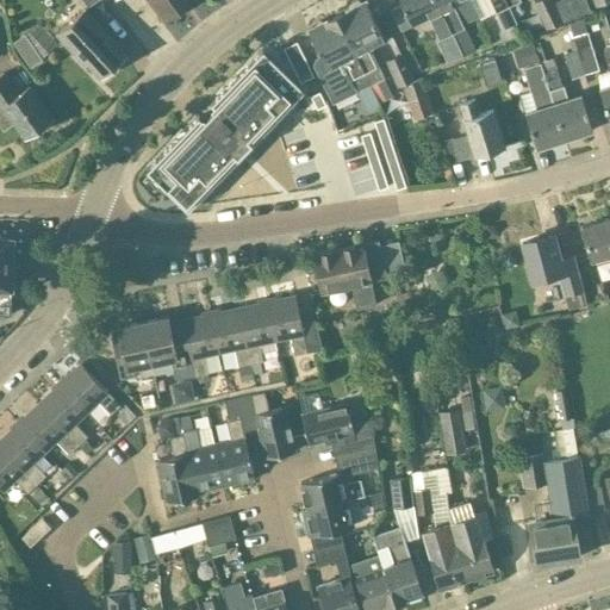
[(153,0),(168,19),(193,1),(192,0),(153,0)]
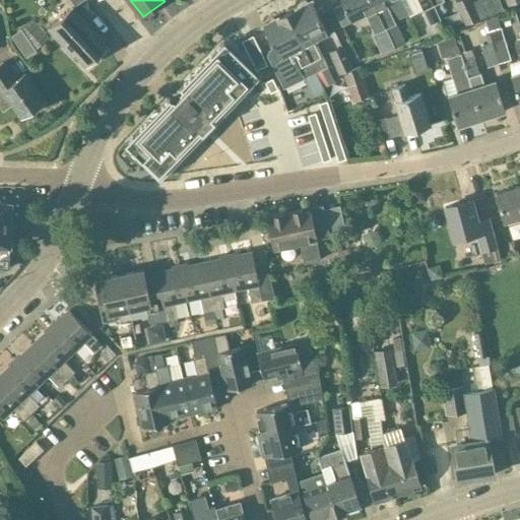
[(340,0),(342,3),(334,8),(342,26),(367,14),(375,34),(385,28),(371,0),(340,0)]
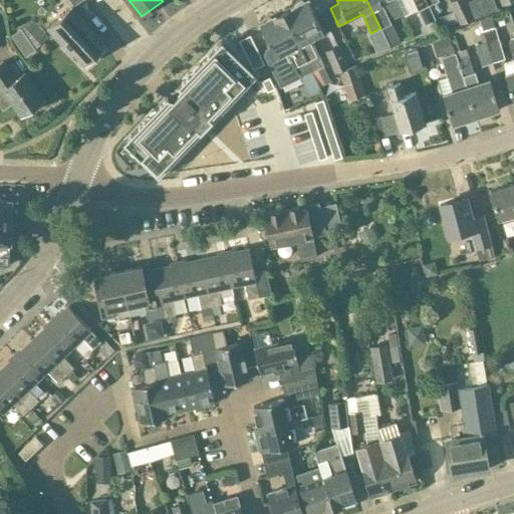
[(366,0),(380,28),(390,46),(402,42),(383,4),(392,0),(366,0)]
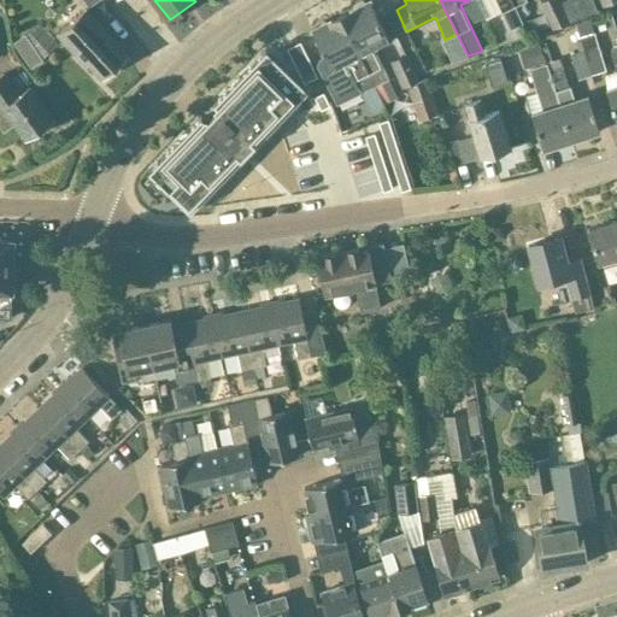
[(476,0),(486,21),(503,12),(510,30),(524,24),(516,6),(512,0),(476,0)]
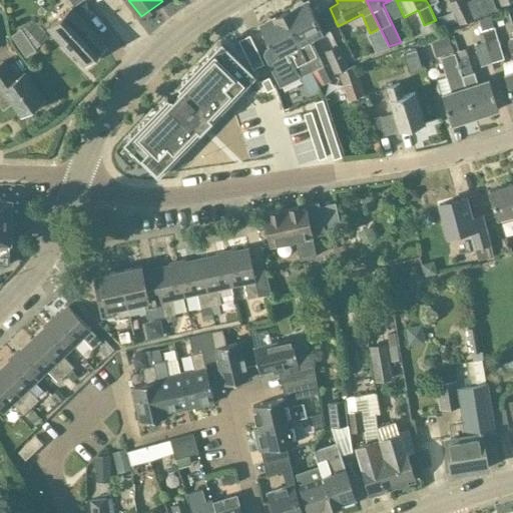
[(459,24),(473,18),(465,0),(457,0),(450,3),(459,24)]
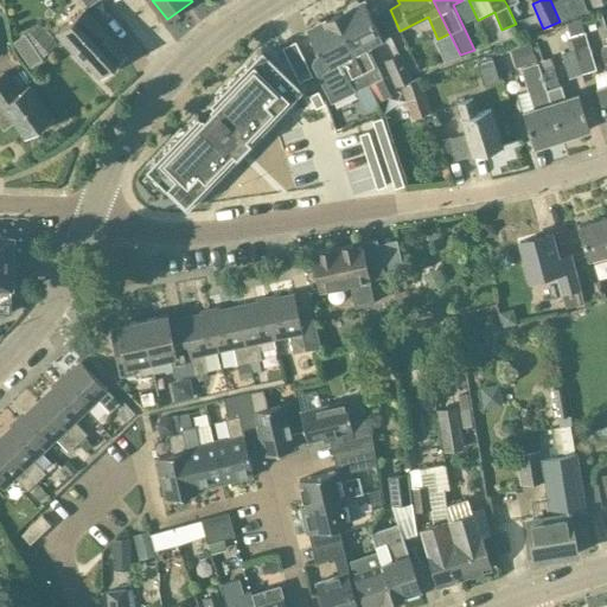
[(364,2),(360,4),(357,1),(349,5),(349,10),(336,17),(369,83),(382,76),(370,53),(368,52),(365,48),(382,39),(364,2)]
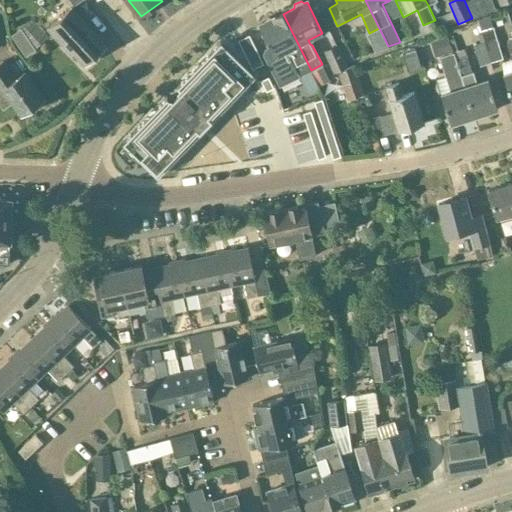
[(84,67),(105,47),(69,9),(47,30),(71,56),(73,54),(84,67)]
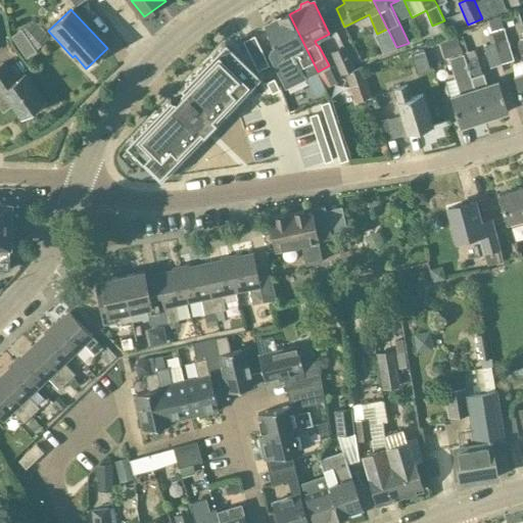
[(268,25),(265,26),(276,49),(271,51),(270,55),(286,88),(318,72),(289,14),(277,19),(274,17),(268,20),(268,25)]
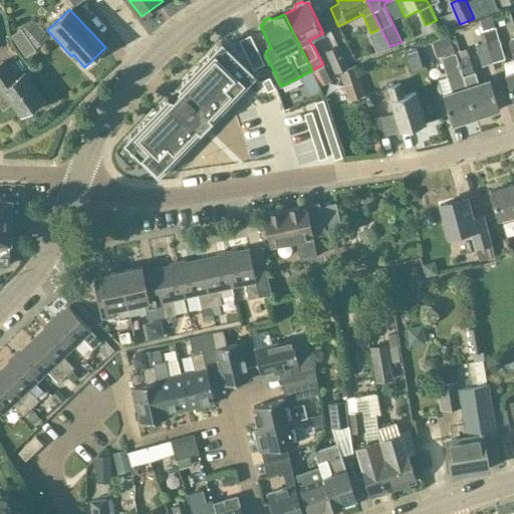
[(480,21),(483,34),(493,63),(505,59),(492,17),(480,21)]
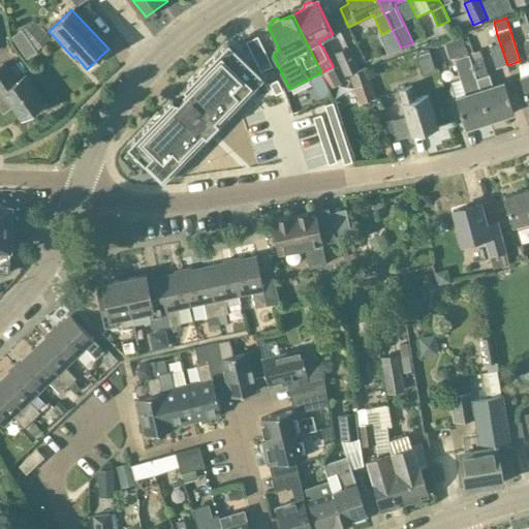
[(22,30),(10,37),(27,59),(37,52),(37,51),(42,47),(26,27),(23,30),(22,30)]
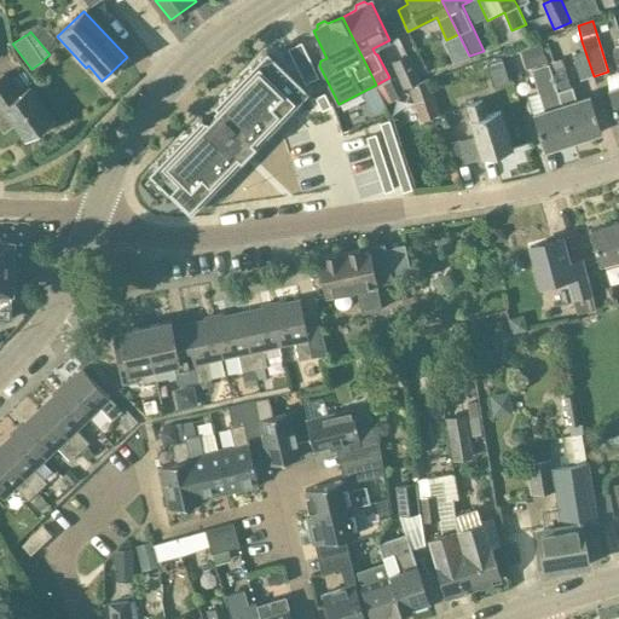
[(580,80),(594,76),(582,41),(578,44),(580,53),(572,56),(580,80)]
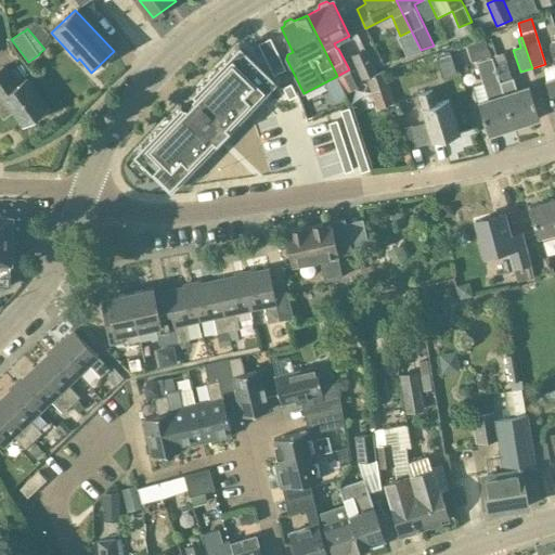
[(554,110),(554,44),(549,48),(554,64),(545,67),(545,81),(554,110)]
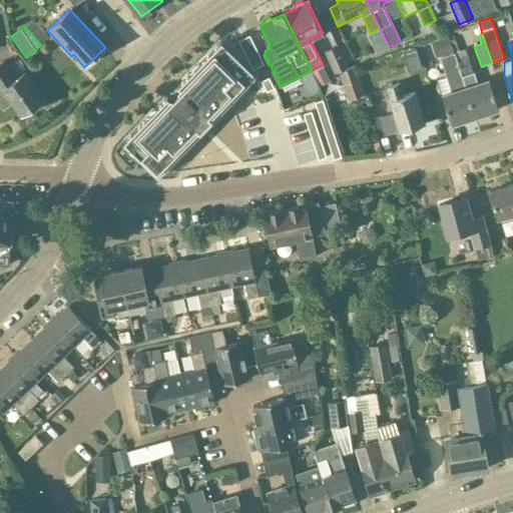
[(324,49),(335,73),(349,66),(339,42),(324,49)]
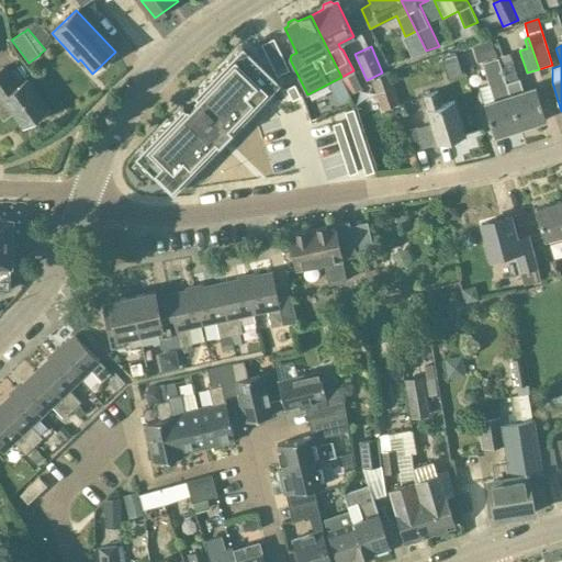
[(163,131),(137,157),(176,193),(223,144),(222,142),(233,131),(235,132),(282,81),(247,49),(236,62),(232,58),(197,96),(200,99),(189,111),(184,107),(172,121),(176,124),(166,135),(163,131)]
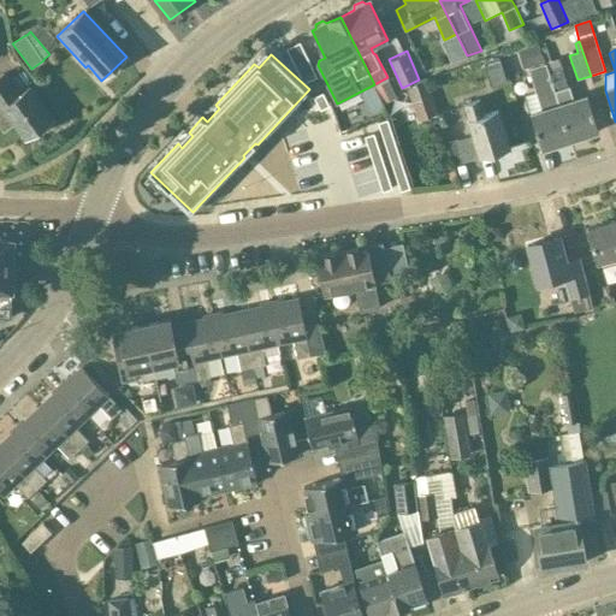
[(587,96),(574,101),(560,59),(545,64),(570,142),(599,132),(587,96)]
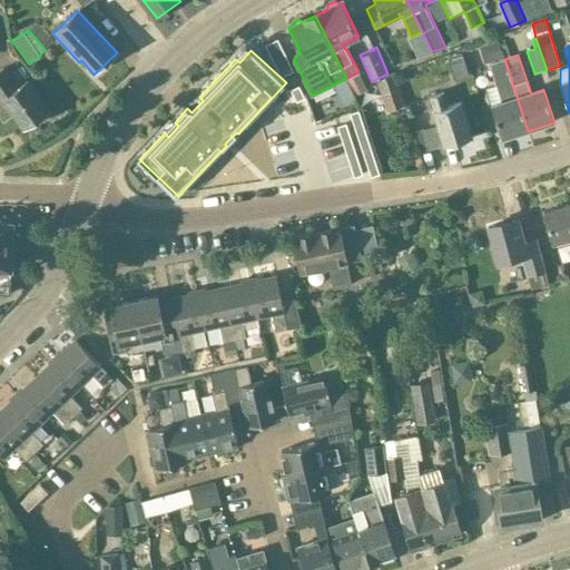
[(449,60),(454,80),(469,76),(462,56),(449,60)]
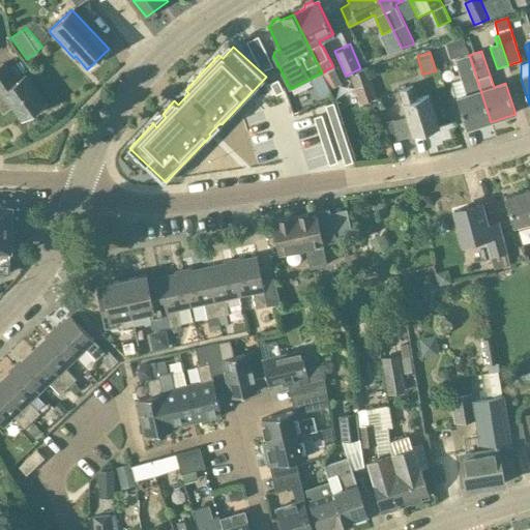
[(267,55),(256,61),(261,71),(272,66),(267,55)]
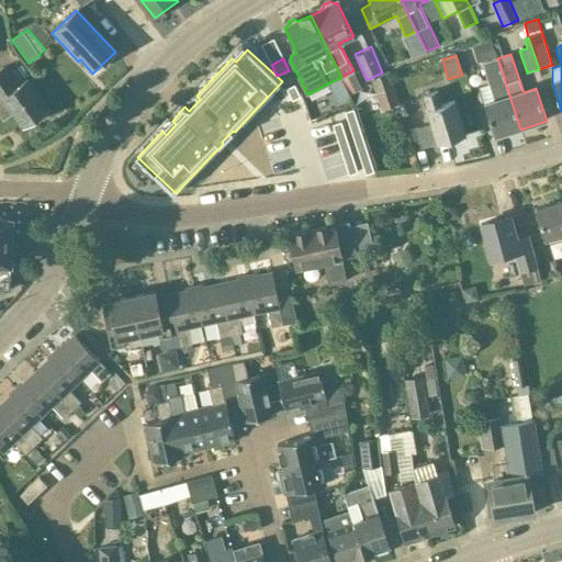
[(495,137),(520,130),(497,58),(483,64),(495,101),(484,104),(495,137)]
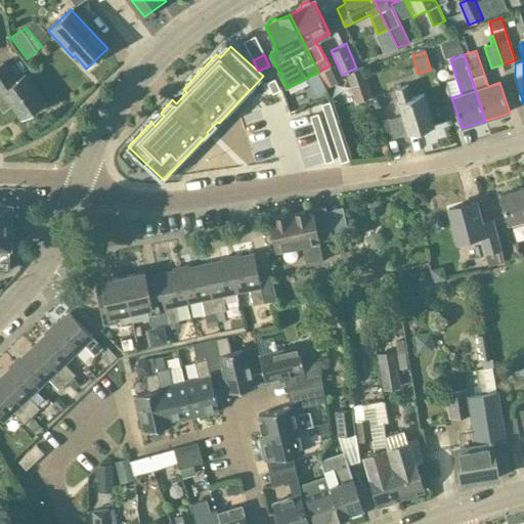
[(22,119),(43,102),(24,76),(14,82),(1,64),(0,64),(0,106),(3,112),(12,105),(22,119)]
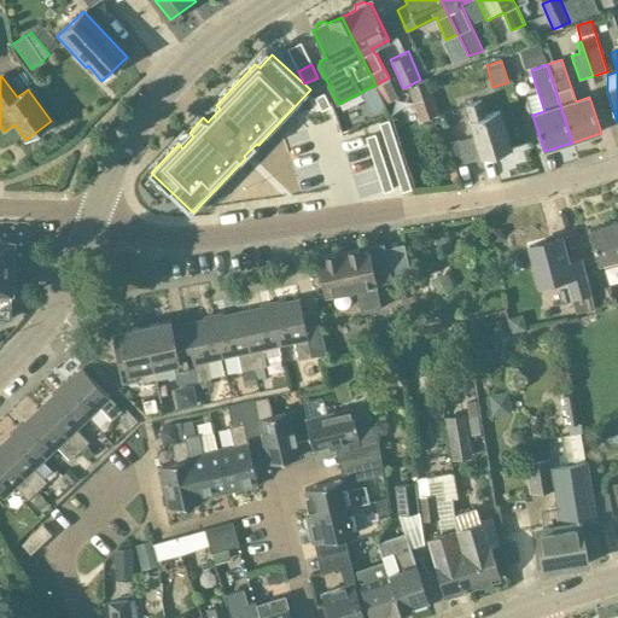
[(408,87),(419,121),(439,114),(429,81),(408,87)]
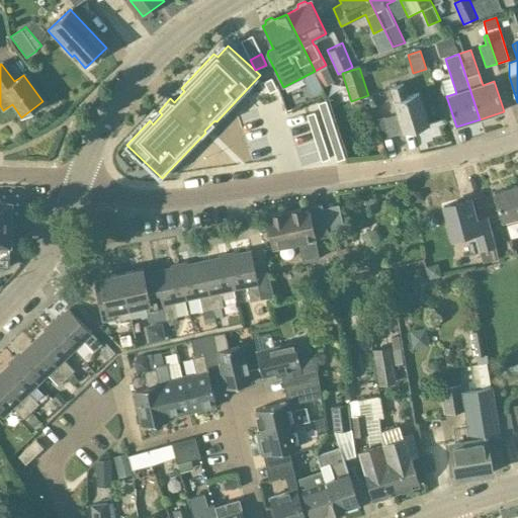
[(270,74),(263,78),(268,89),(275,85),(270,74)]
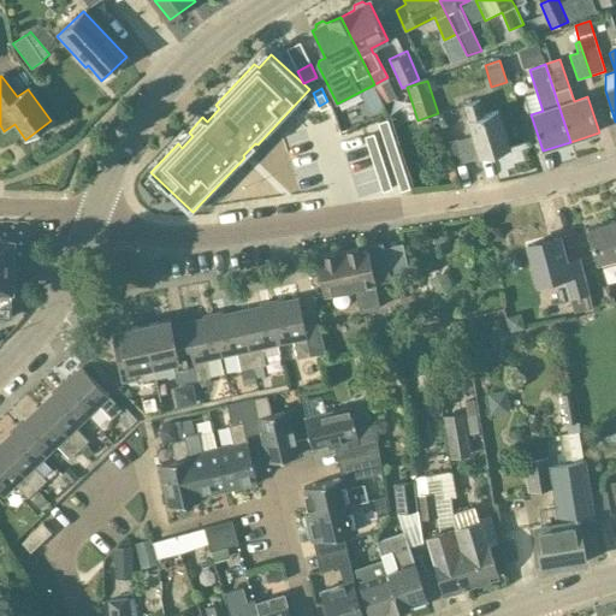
[(498,113),(485,117),(479,100),(463,106),(469,123),(468,123),(479,159),(510,149),(498,113)]
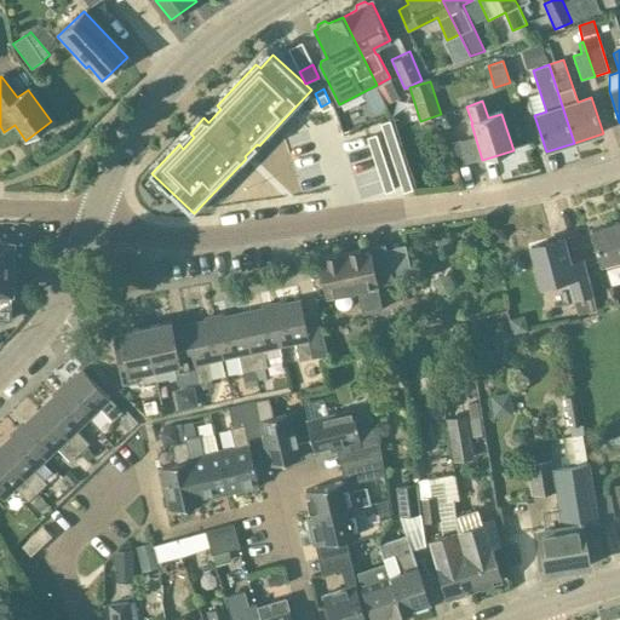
[(390,120),(380,124),(385,137),(395,135),(390,120)]
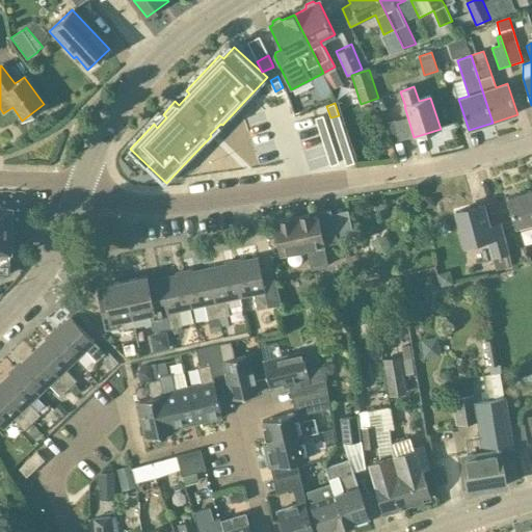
[(323,113),(315,116),(319,128),(326,126),(323,113)]
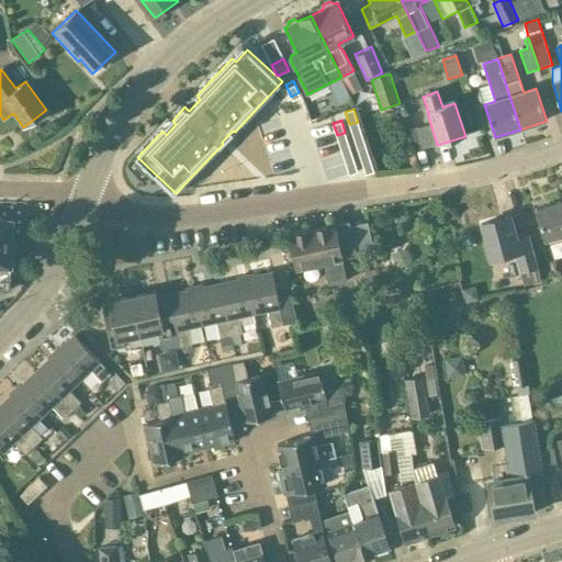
[(358,122),(349,124),(353,137),(362,134),(358,122)]
